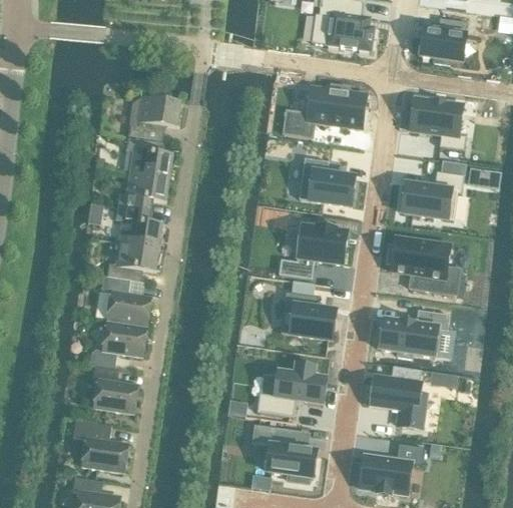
[(316,13),(312,42),(371,50),(375,25),(369,25),(370,16),(362,15),(364,0),(321,0),(320,7),(319,14),(316,13)]
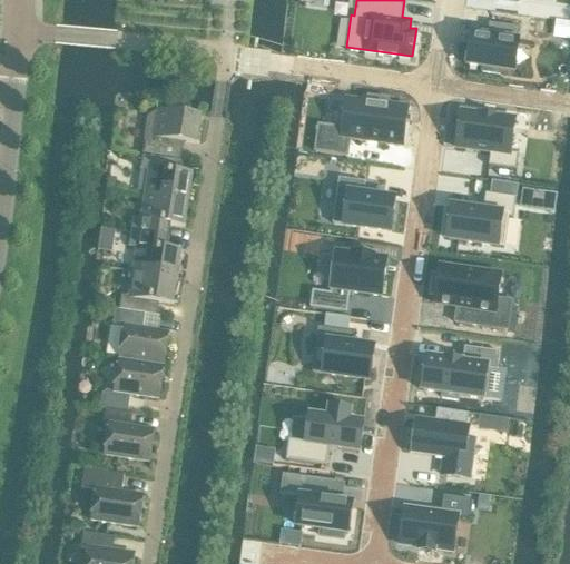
[(472,30),(468,61),(482,63),(481,68),(499,70),(499,66),(513,68),(520,23),(489,19),(487,32),(472,30)]
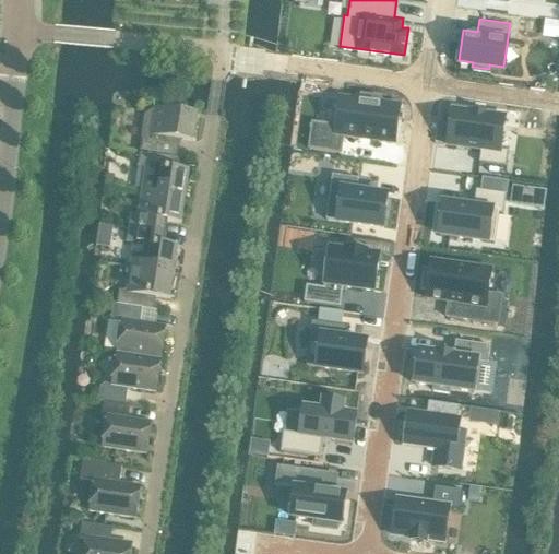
[(346,79),(344,91),(356,92),(357,81),(346,79)]
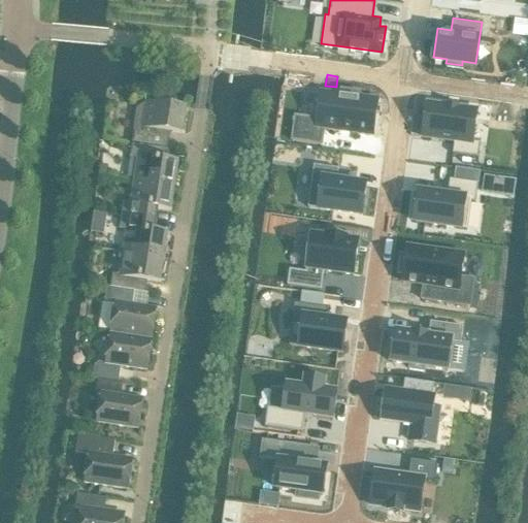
[(295,112),(292,137),(322,141),(324,125),(372,131),(377,96),(359,93),(359,88),(340,85),(340,91),(321,88),(317,116),(295,112)]
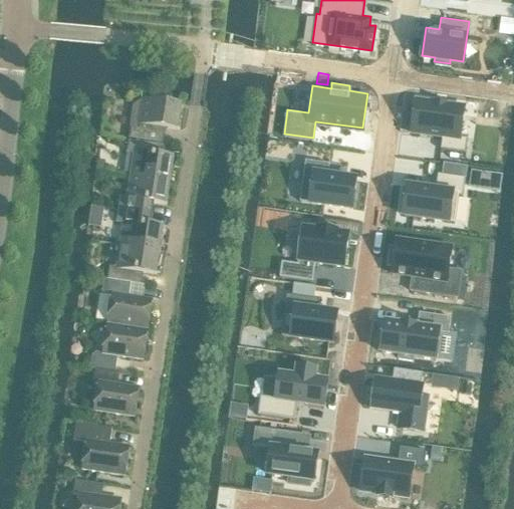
[(131,123),(129,137),(162,142),(164,124),(178,126),(181,101),(142,96),(142,98),(139,98),(134,101),(131,123)]
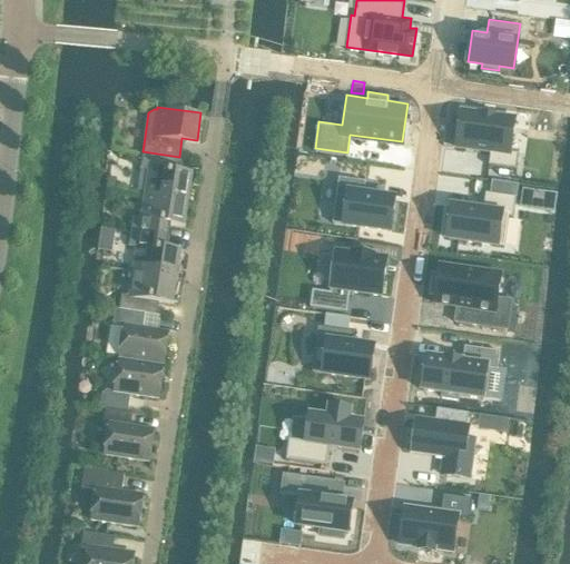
[(461,108),(457,144),(490,148),(489,162),(517,166),(519,150),(510,149),(516,115),(461,108)]
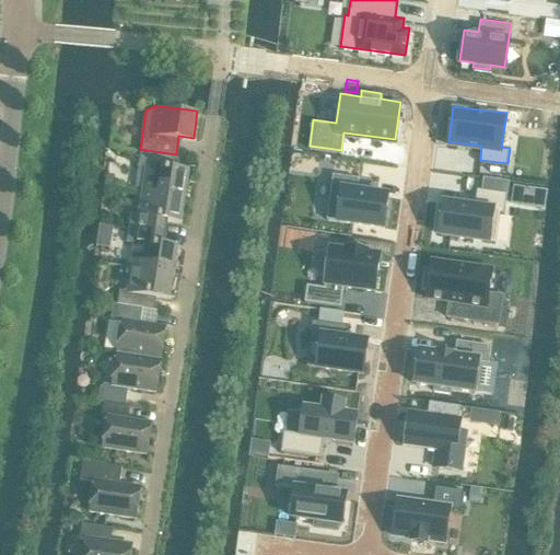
[(146,162),(142,188),(185,195),(188,169),(174,166),(176,154),(140,149),(139,161),(146,162)]
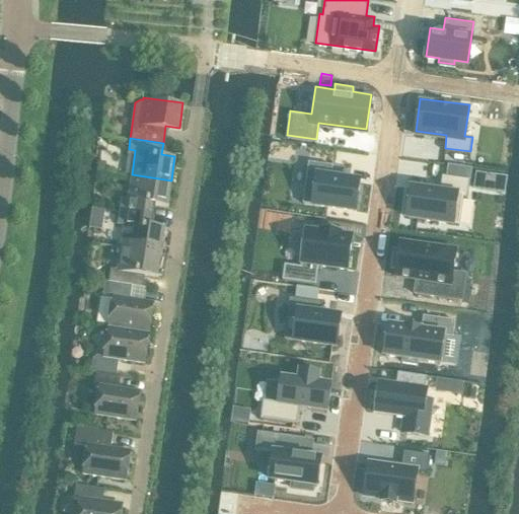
[(308,159),(302,200),(355,208),(359,178),(347,177),(337,175),(330,174),(332,162),(308,159)]
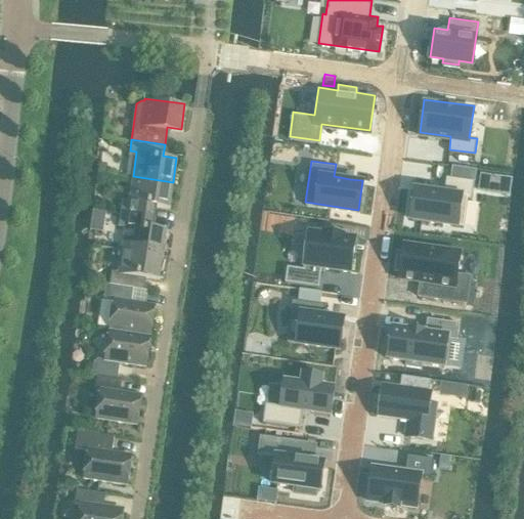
[(479,172),(477,187),(509,191),(511,175),(479,172)]
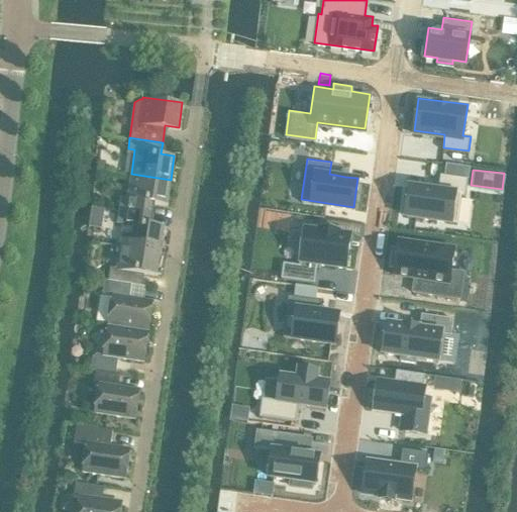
[(406,186),(404,198),(408,199),(406,214),(456,221),(460,194),(466,195),(468,176),(440,172),(438,188),(410,184),(410,187),(406,186)]
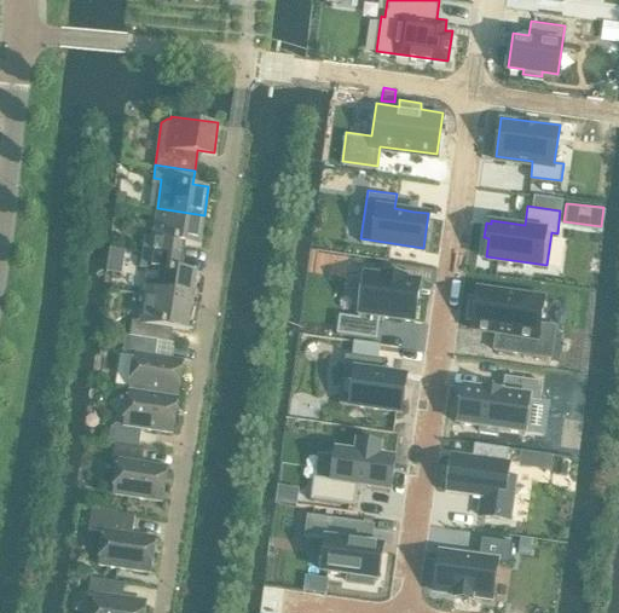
[(144,231),(142,248),(184,254),(185,241),(200,243),(204,215),(157,208),(154,232),(144,231)]
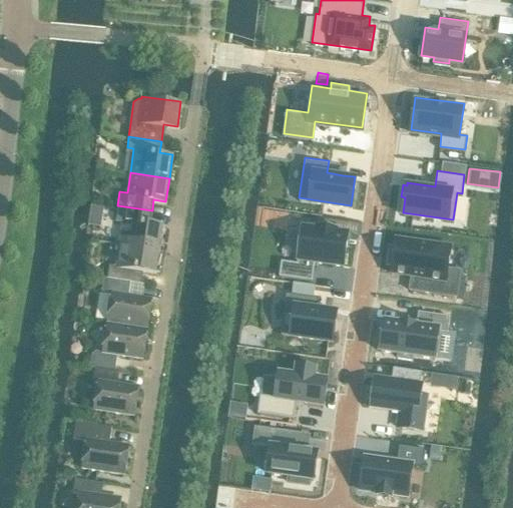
[(91,202),(90,209),(102,211),(103,203),(94,202),(91,202)]
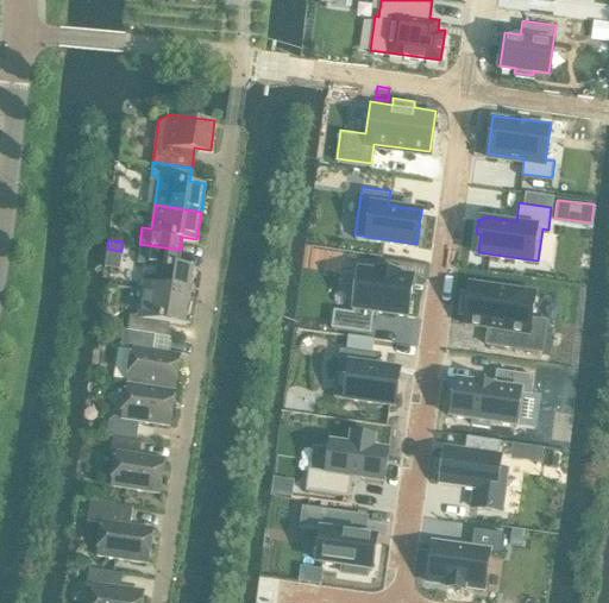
[(145,258),(142,287),(188,294),(193,265),(179,263),(181,250),(139,244),(138,257),(145,258)]
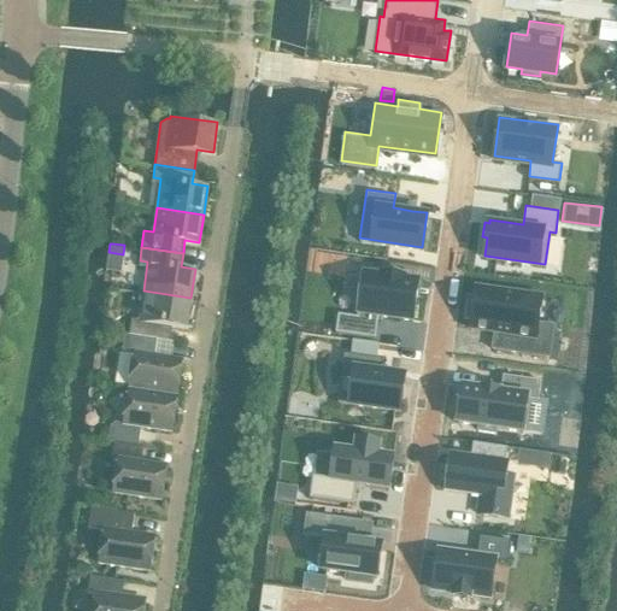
[(329,248),(328,262),(341,264),(344,251),(329,248)]
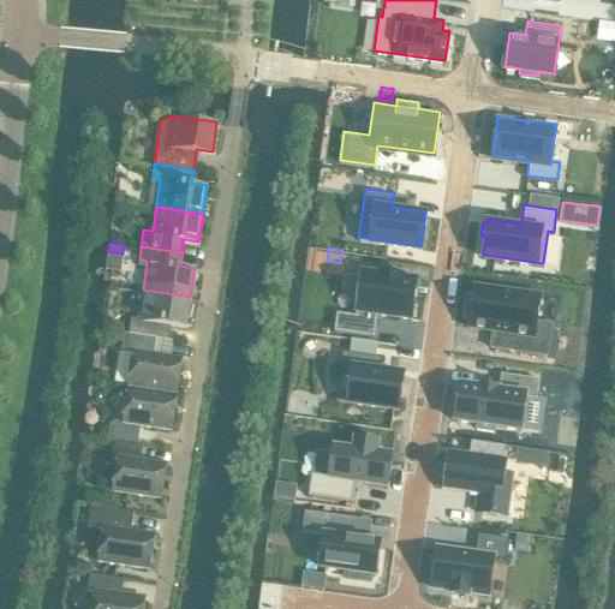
[(336,310),(334,328),(374,334),(377,310),(411,315),(415,292),(417,293),(418,280),(417,280),(417,276),(402,275),(404,273),(380,269),(380,272),(362,269),(356,312),(336,310)]
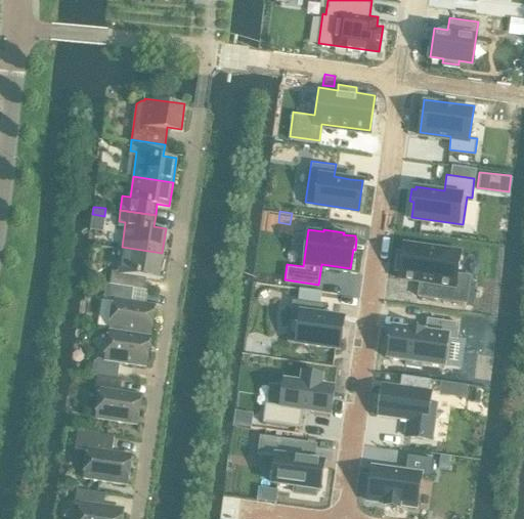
[(397,249),(394,267),(400,268),(399,276),(420,279),(420,282),(425,283),(423,293),(418,292),(418,293),(466,300),(470,272),(457,270),(461,249),(404,241),(402,249),(397,249)]
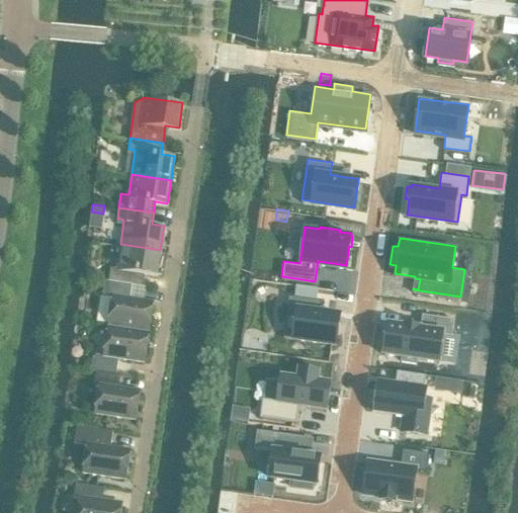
[(117,264),(111,264),(109,277),(138,281),(139,270),(157,273),(160,250),(120,244),(117,264)]
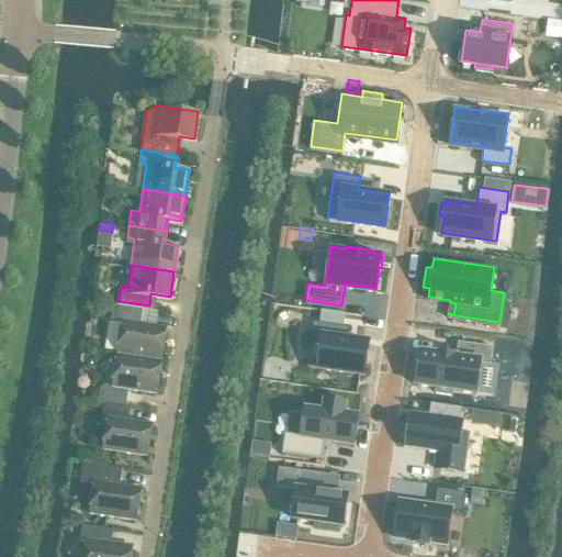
[(123,320),(119,352),(160,358),(166,324),(139,321),(142,305),(114,301),(111,318),(123,320)]
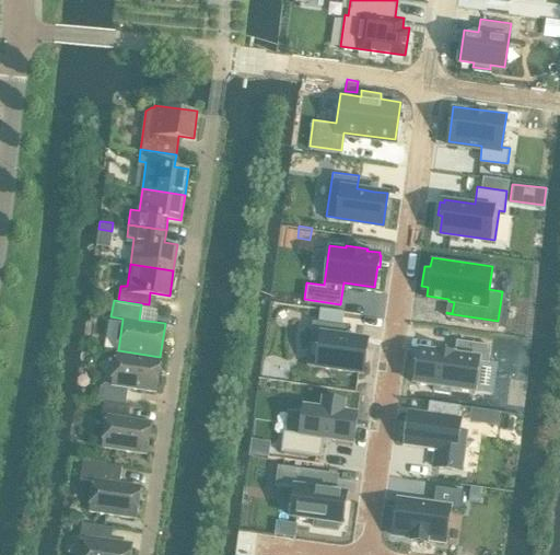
[(312,318),(306,362),(363,370),(368,339),(346,336),(347,323),(341,322),(343,309),(319,305),(318,319),(312,318)]
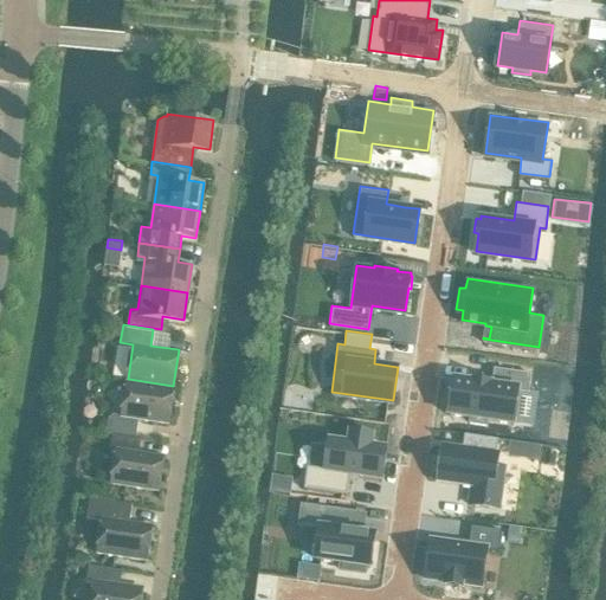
[(453,376),(449,412),(470,414),(469,420),(487,423),(487,417),(514,421),(519,388),(528,389),(532,371),(494,366),(491,381),(472,379),(453,376)]
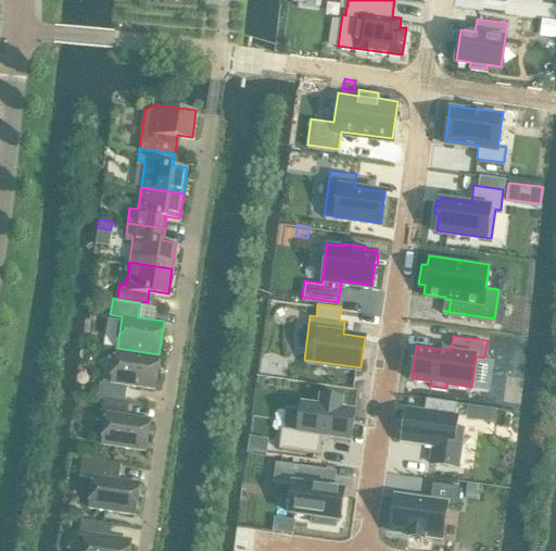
[(99,395),(103,396),(125,399),(127,383),(154,386),(159,354),(117,348),(113,378),(101,377),(99,395)]
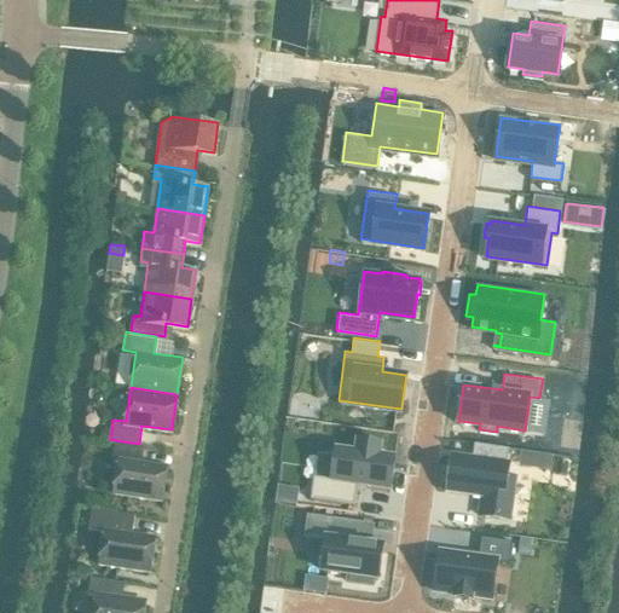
[(313,474),(311,496),(356,502),(358,483),(389,487),(394,455),(380,454),(381,441),(357,439),(356,450),(336,446),(331,476),(313,474)]
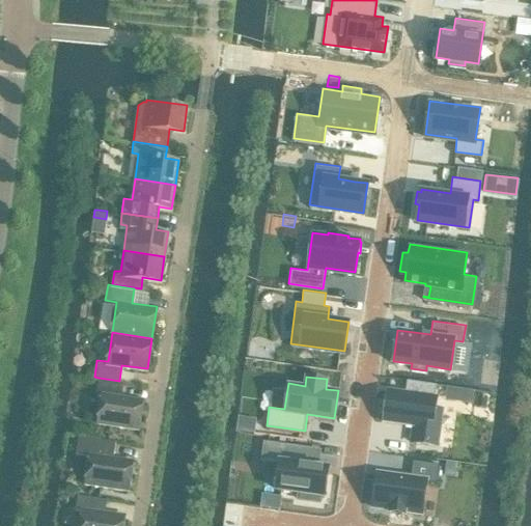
[(122,395),(124,382),(119,382),(119,381),(99,378),(98,392),(103,392),(99,421),(138,427),(142,398),(122,395)]
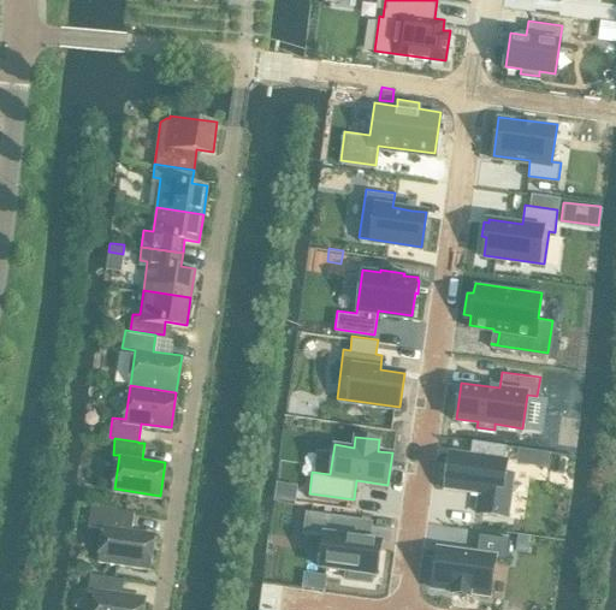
[(444,465),(444,471),(448,477),(446,486),(480,491),(477,509),(508,514),(514,472),(505,471),(509,444),(474,439),(473,454),(451,450),(450,460),(444,465)]
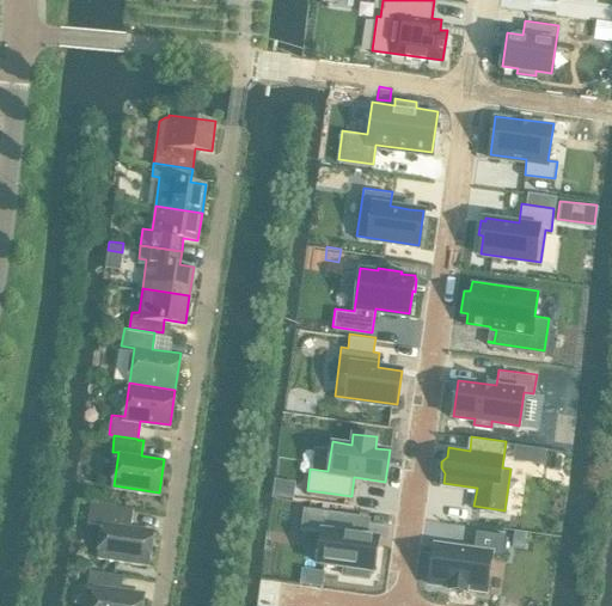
[(537,446),(534,459),(544,460),(546,447),(537,446)]
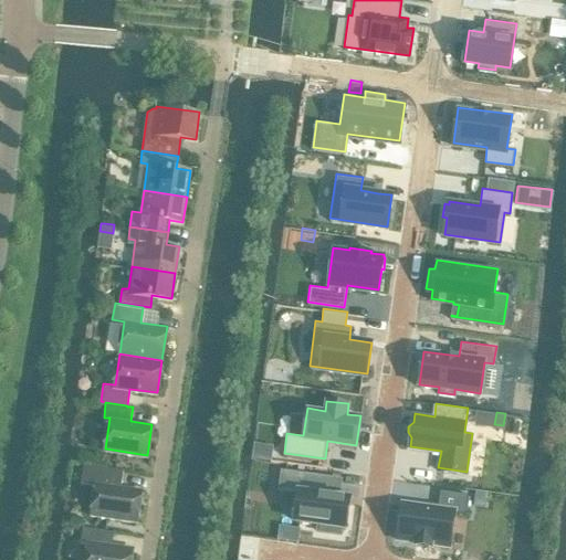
[(254,441),(252,454),(271,456),(272,443),(254,441)]
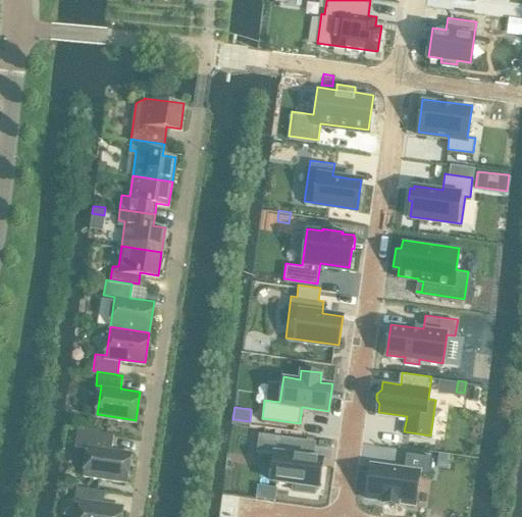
[(132,450),(111,448),(113,431),(76,427),(74,444),(88,446),(84,474),(127,480),(132,450)]
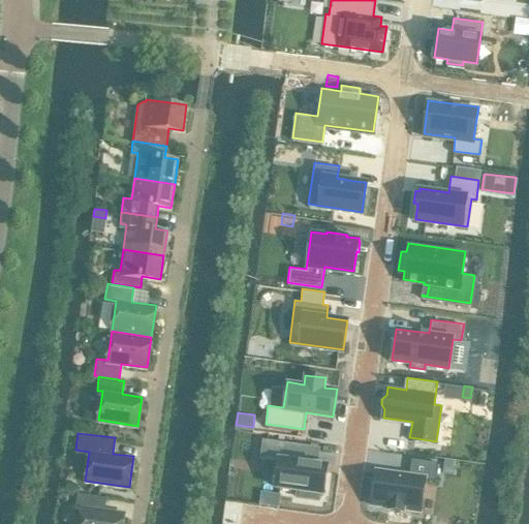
[(279,457),(275,486),(298,489),(297,494),(317,497),(318,492),(322,492),(327,464),(308,461),(311,445),(282,441),(280,457),(279,457)]
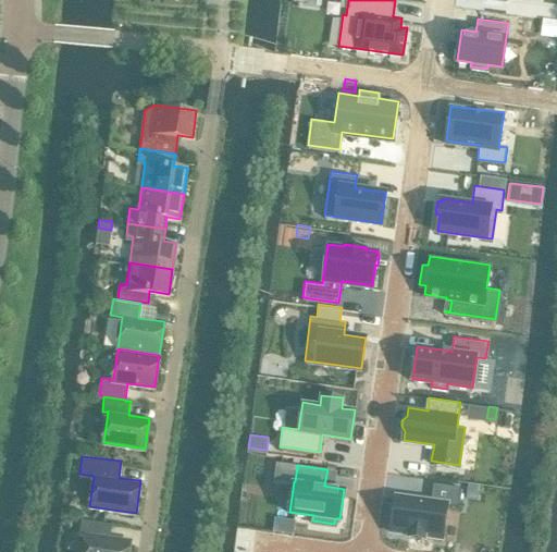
[(396,493),(391,529),(409,532),(408,535),(423,537),(424,535),(442,537),(447,502),(457,504),(460,485),(433,481),(431,499),(396,493)]
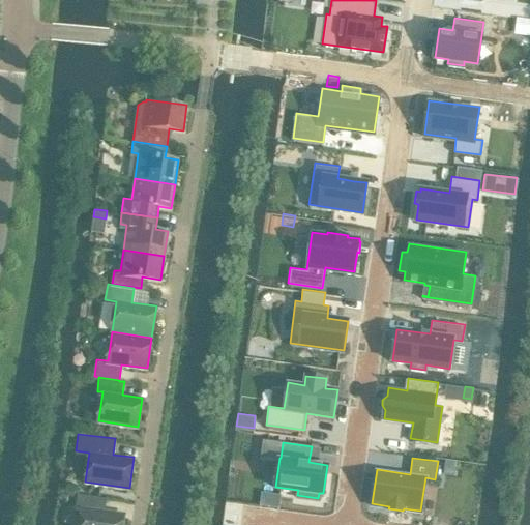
[(269,491),(268,503),(278,505),(280,493),(269,491)]
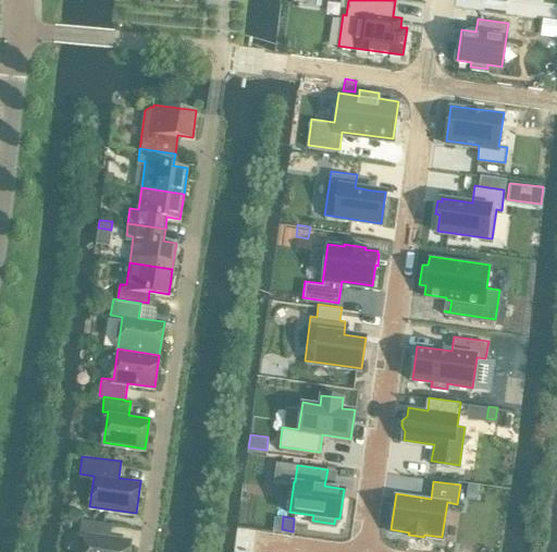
[(79,534),(85,535),(82,551),(130,551),(132,541),(110,538),(112,523),(82,518),(79,534)]
